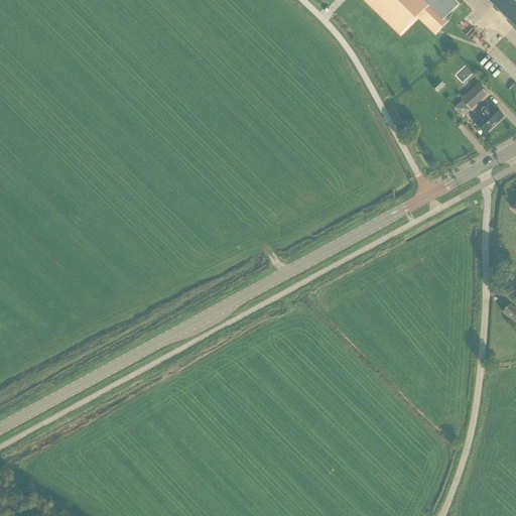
[(459,5),(453,0),(365,0),(401,35),(422,13),(438,29),(446,21),(444,19),(459,5)]
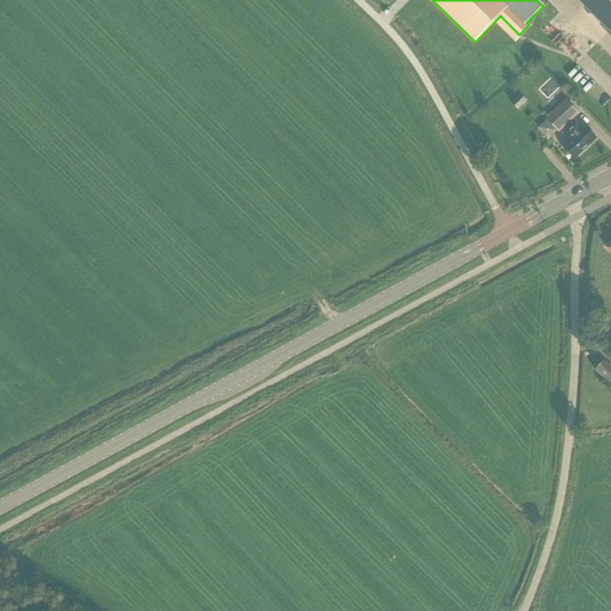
[(610,0),(576,0),(610,32),(610,0)]
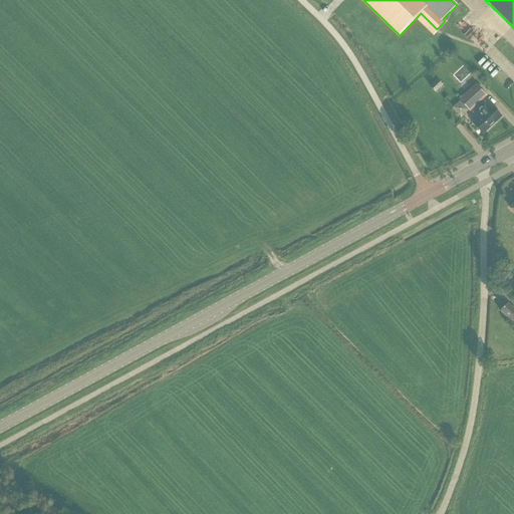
[(463,25),(458,28),(462,35),(467,32),(463,25)]
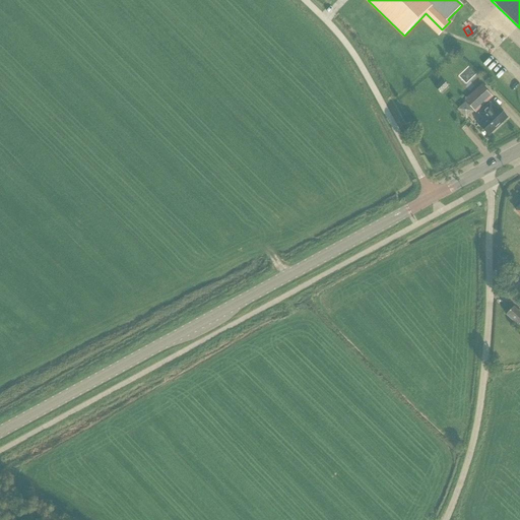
[(467,71),(459,74),(462,83),(471,80),(467,71)]
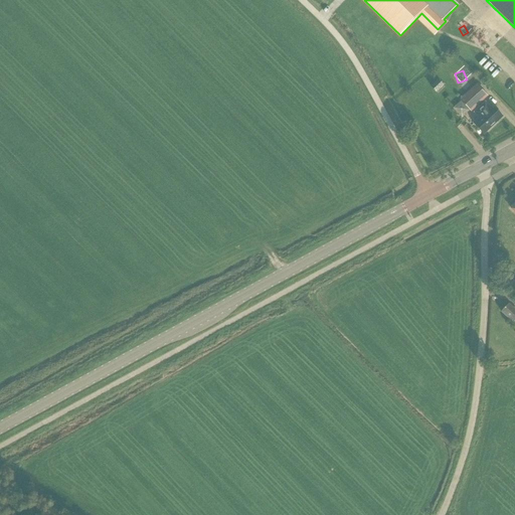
[(432,88),(437,93),(444,86),(439,80),(432,88)]
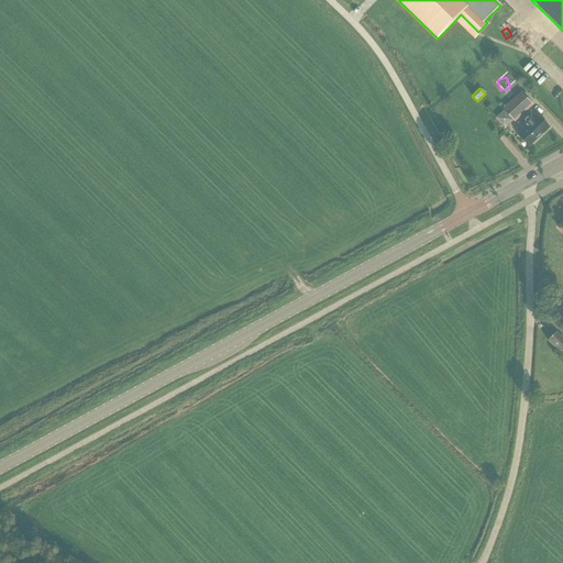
[(516,122),(533,105),(521,92),(504,109),(516,122)]
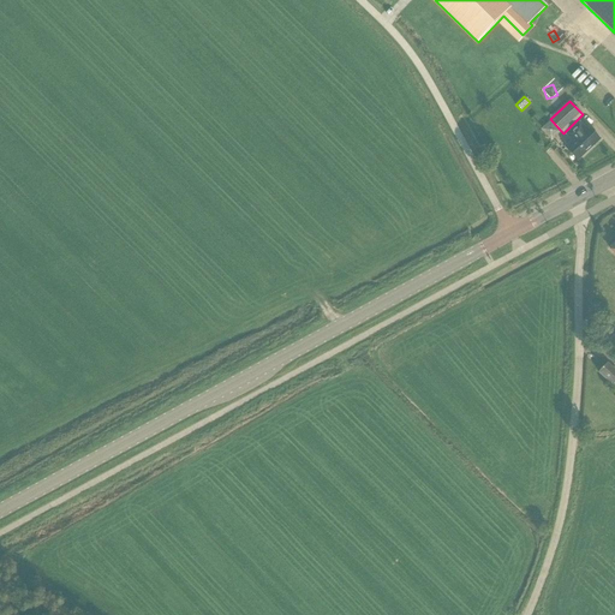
[(567,135),(573,141),(566,148),(578,161),(601,139),(590,127),(587,130),(580,121),(567,135)]
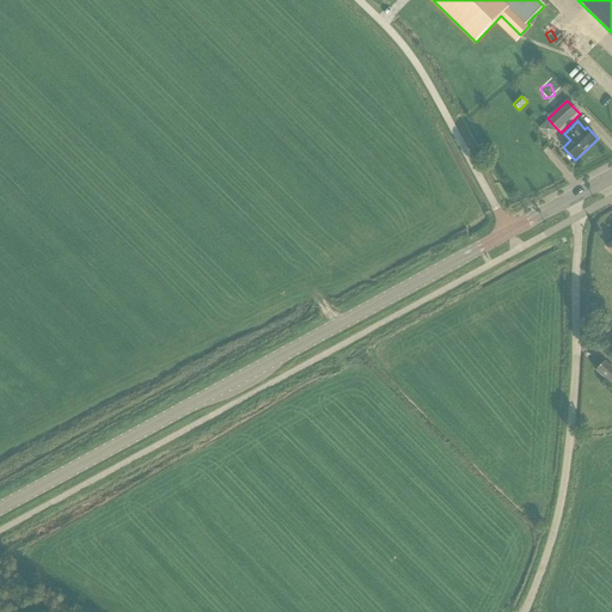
[(611,385),(611,367),(605,361),(597,371),(611,385)]
